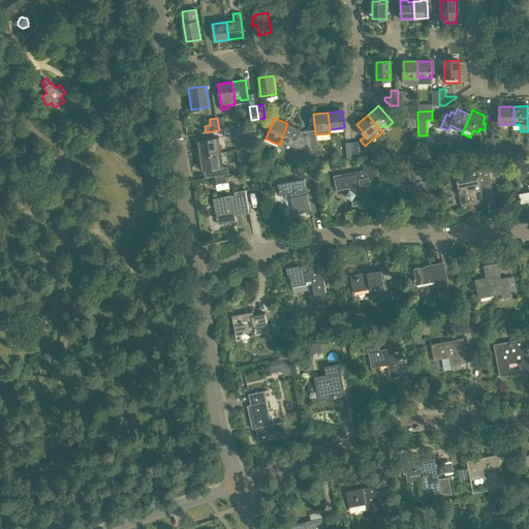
[(304,136),(298,134),(301,129),(287,123),(281,139),(293,145),(299,147),(304,147),(304,146),(304,136)]
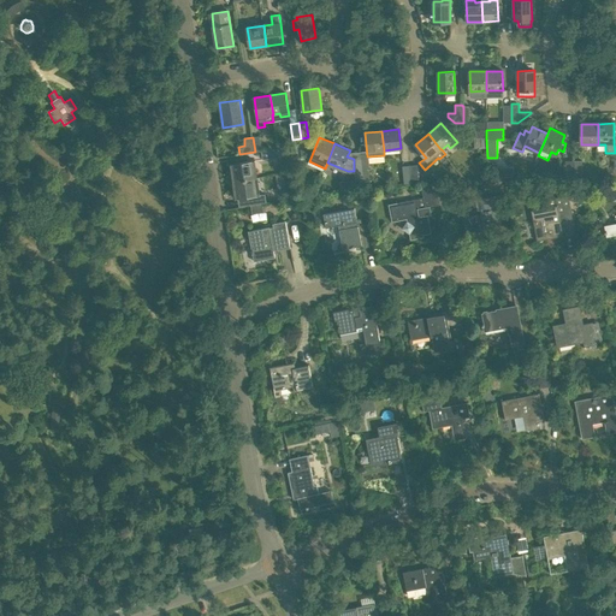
[(296,146),(278,148),(280,158),(282,163),(289,161),(288,154),(297,153),(296,146)]
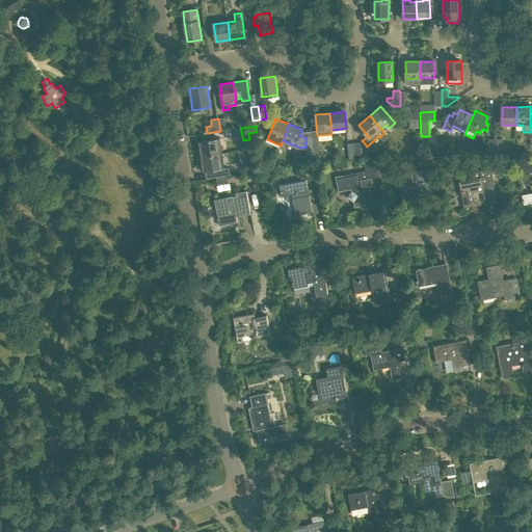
[(240,128),(225,130),(227,138),(242,136),(240,128)]
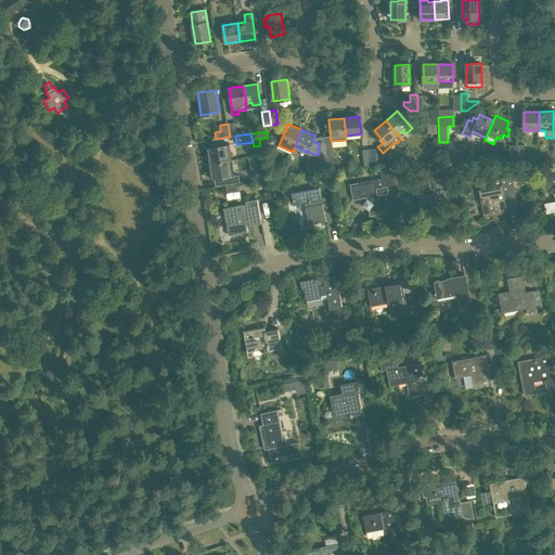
[(210,164),(232,160),(230,144),(207,147),(210,164)]
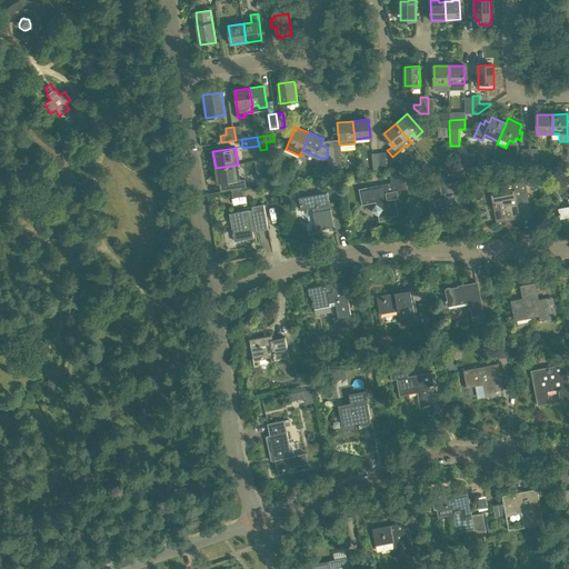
[(531,162),(531,148),(522,149),(522,162),(531,162)]
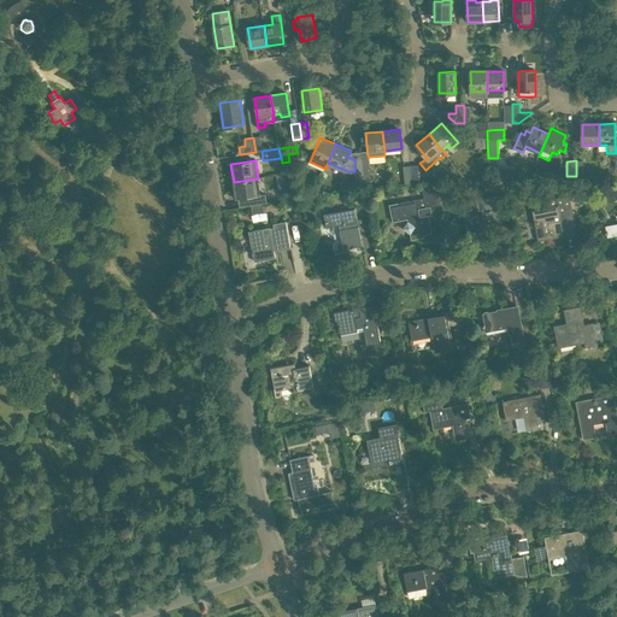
[(412,184),(411,165),(403,166),(404,184),(412,184)]
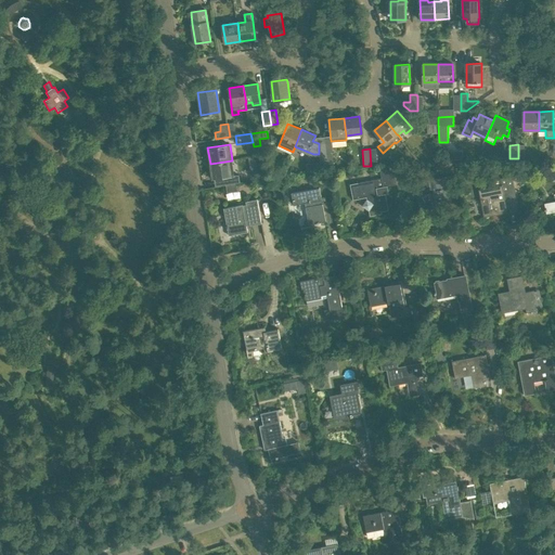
[(234,176),(232,160),(210,164),(213,179),(234,176)]
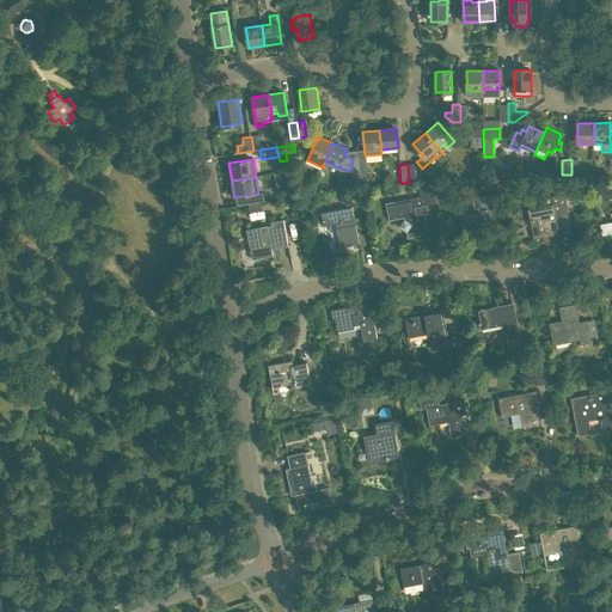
[(418,184),(421,196),(386,203),(390,220),(404,218),(404,220),(401,227),(407,232),(408,238),(421,236),(421,233),(428,232),(424,213),(428,213),(427,206),(438,203),(434,182),(418,184)]
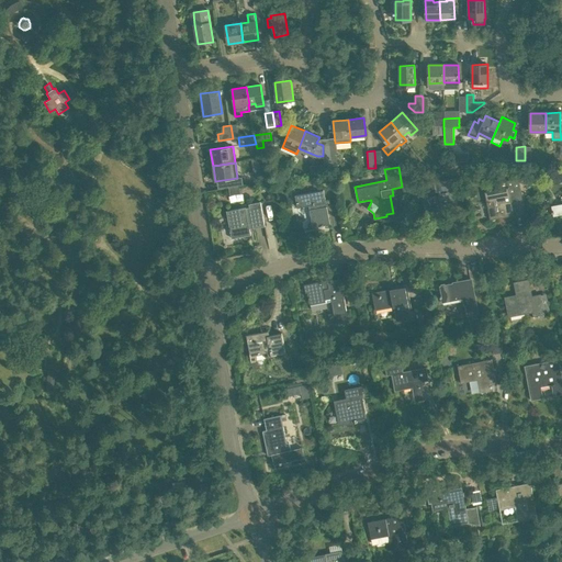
[(439,191),(439,194),(423,198),(425,213),(424,213),(425,216),(426,215),(427,220),(444,216),(441,204),(457,201),(452,179),(435,182),(436,192),(439,191)]
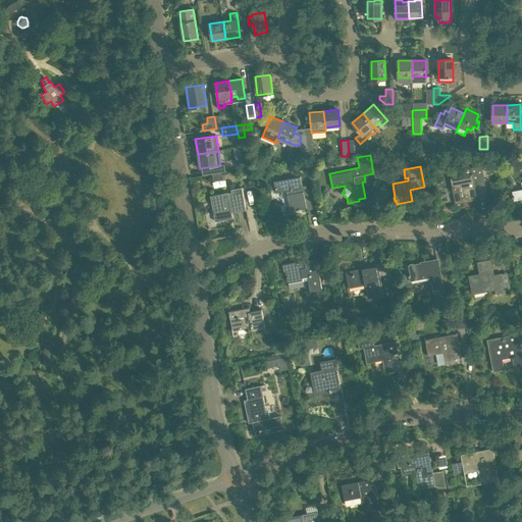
[(470,168),(471,174),(451,178),(455,204),(477,200),(474,186),(484,184),(482,171),(481,166),(470,168)]
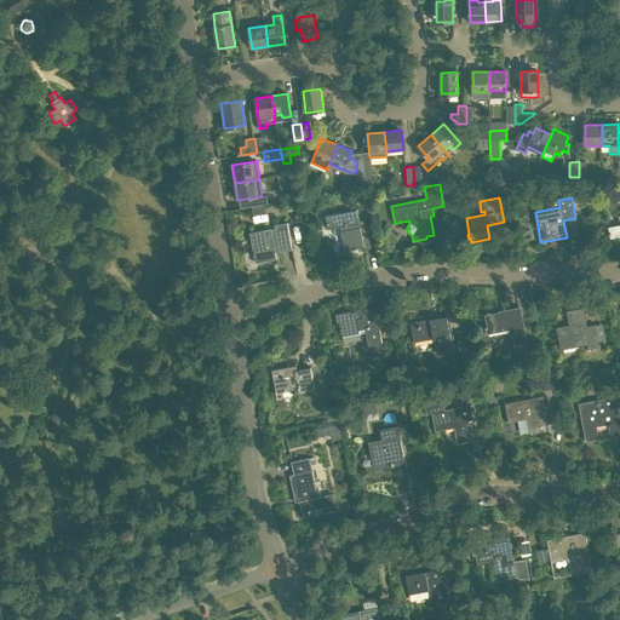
[(345,251),(365,247),(357,208),(325,214),(328,229),(340,227),(345,251)]
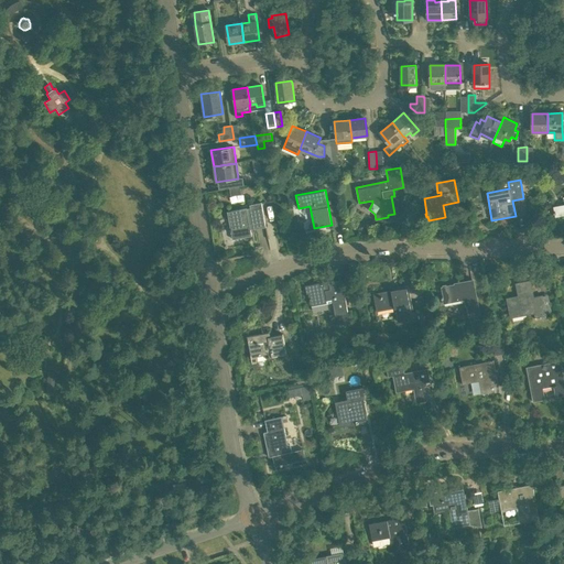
[(261,203),(250,204),(250,208),(247,208),(227,212),(230,228),(229,228),(230,234),(231,234),(232,239),(252,236),(250,226),(253,225),(255,229),(266,227),(261,203)]
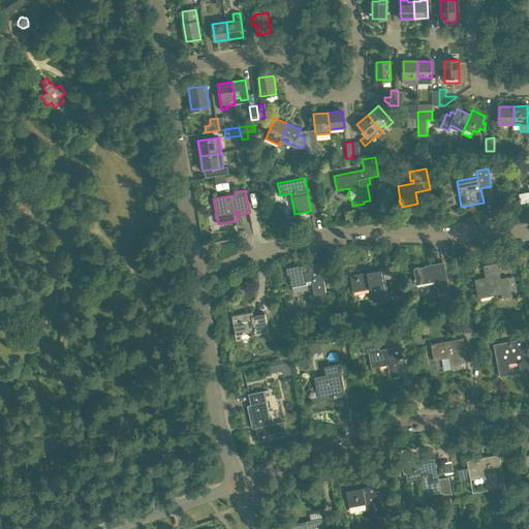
[(528,191),(520,193),(522,204),(528,201),(528,191)]
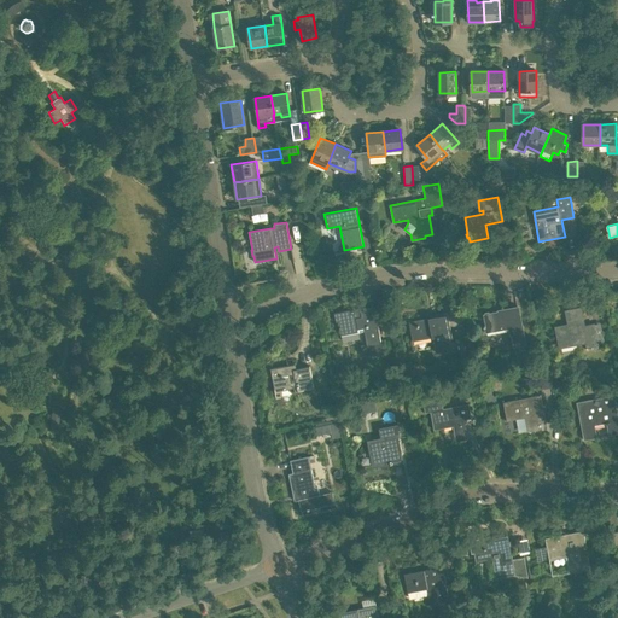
[(380,345),(382,345),(374,307),(360,310),(361,312),(355,313),(355,310),(337,314),(340,333),(363,328),(367,348),(368,348),(380,345)]
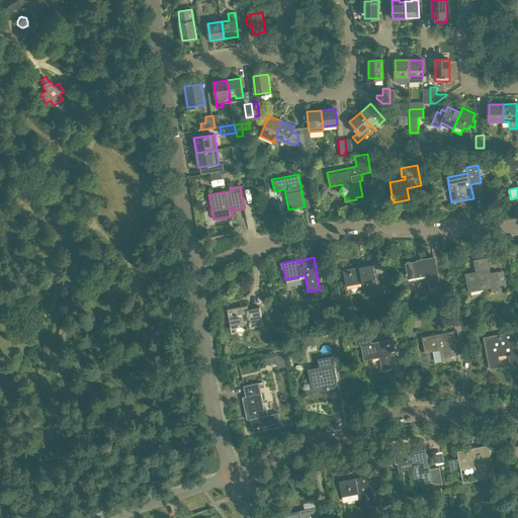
[(434,257),(405,263),(408,278),(428,274),(431,290),(440,289),(434,257)]
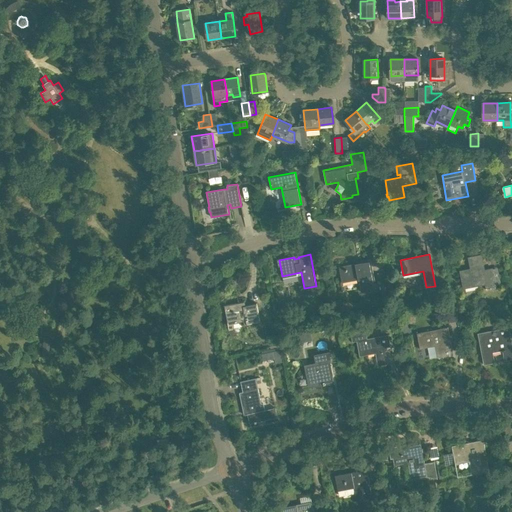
[(461,271),(464,288),(486,283),(487,288),(495,286),(492,269),(484,271),(481,255),(469,258),(471,269),(461,271)]
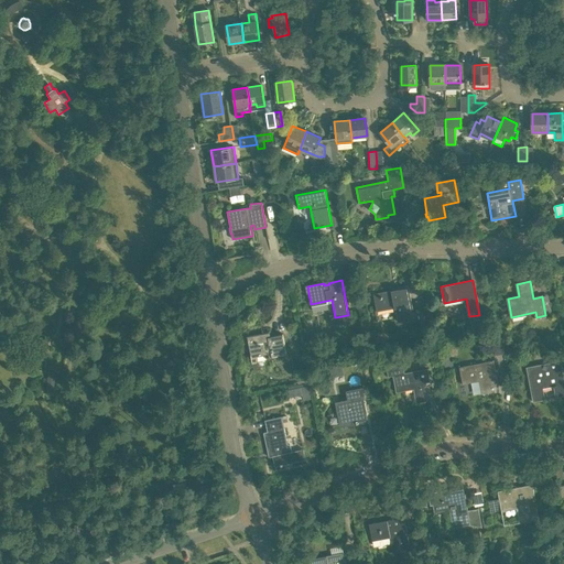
[(412,320),(410,304),(407,286),(372,293),(376,312),(396,308),(398,322),(412,320)]
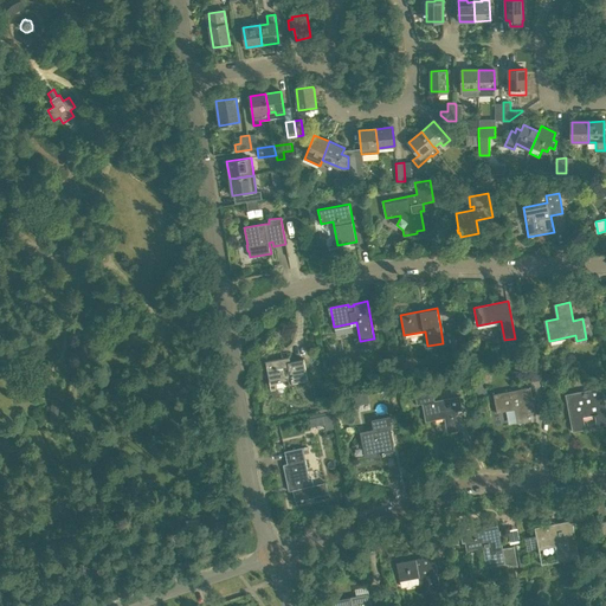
[(308,380),(304,359),(291,361),(290,356),(265,361),(270,381),(269,381),(271,391),(278,389),(276,381),(287,380),(287,382),(285,382),(287,385),(290,385),(290,384),(308,380)]
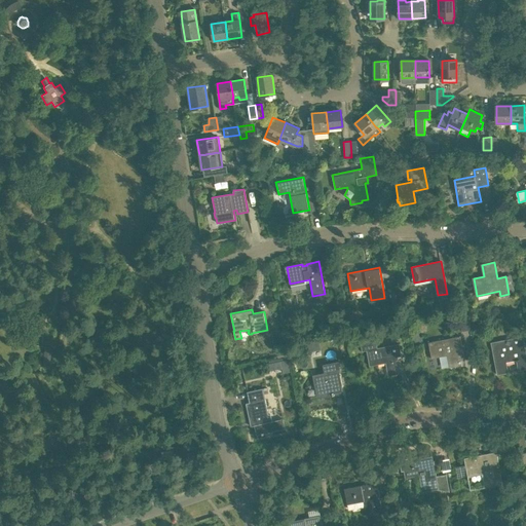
[(460,326),(461,333),(470,331),(468,324),(460,326)]
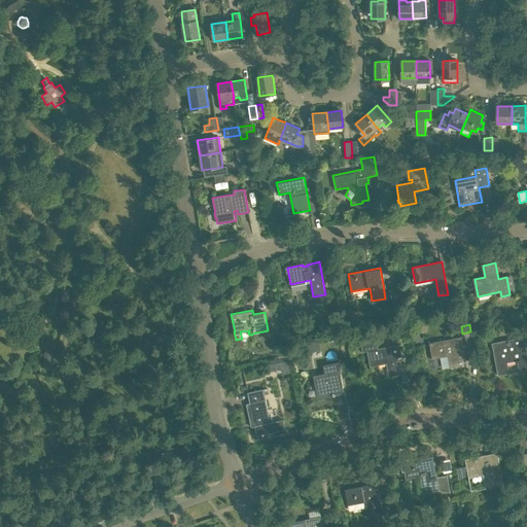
[(465,360),(462,343),(461,337),(429,343),(432,357),(448,354),(451,369),(462,366),(461,361),(465,360)]
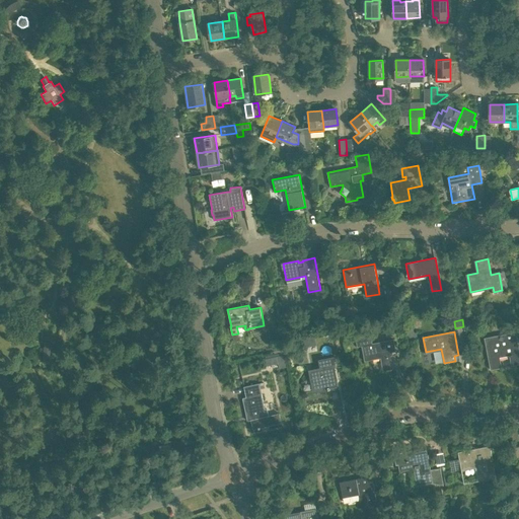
[(518,364),(518,346),(518,342),(516,331),(485,338),(491,370),(502,368),(501,363),(500,364),(499,357),(507,356),(507,357),(510,357),(512,366),(518,364)]
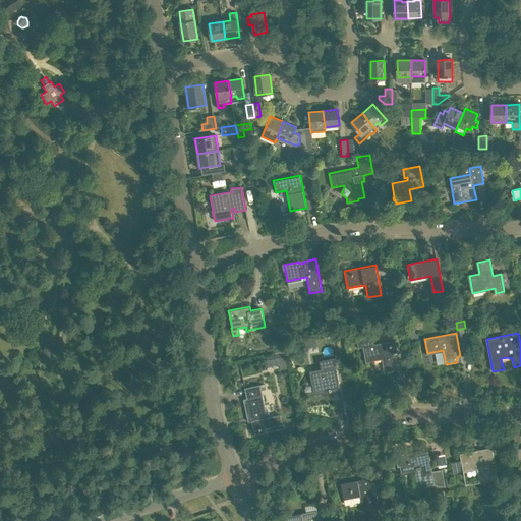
[(363,347),(373,344),(372,337),(357,340),(358,348),(363,347)]
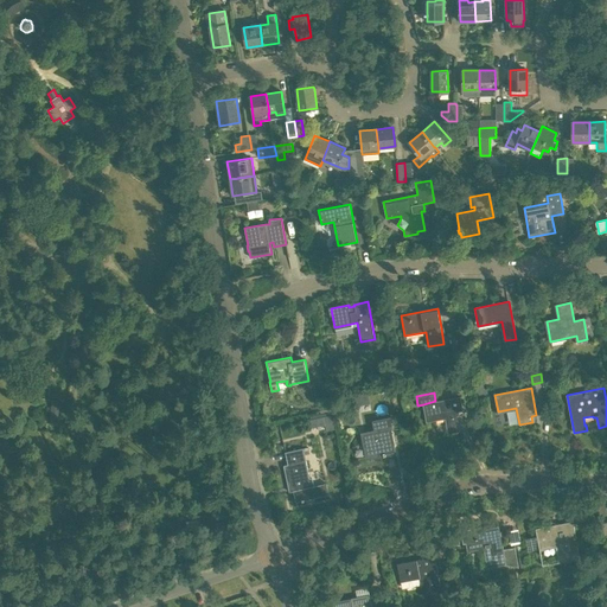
[(460,396),(435,401),(423,404),(427,423),(446,419),(448,434),(460,432),(457,411),(464,410),(460,396)]
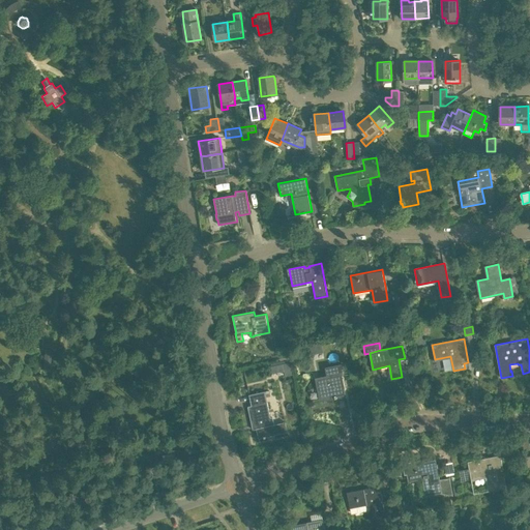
[(286,376),(292,375),(289,362),(283,363),(286,376)]
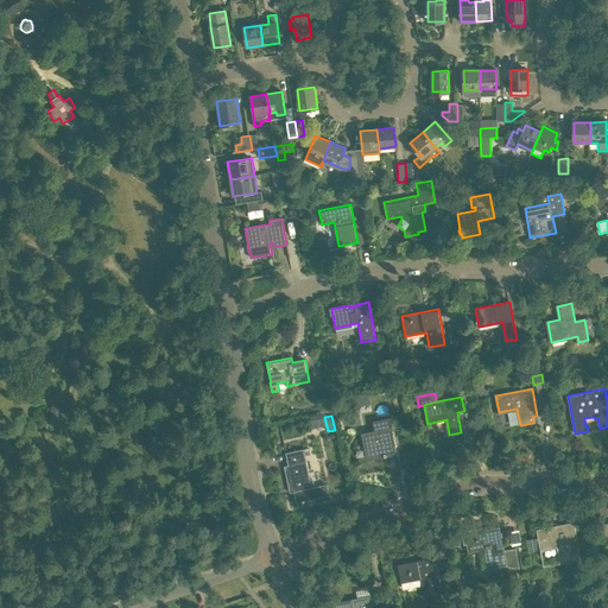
[(377,431),(363,434),(368,458),(384,455),(384,456),(397,454),(391,429),(394,429),(393,418),(374,422),(377,431)]
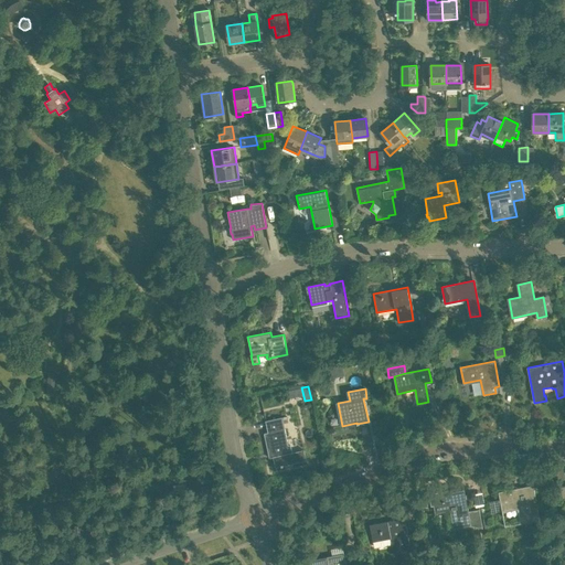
[(264,434),(266,440),(269,458),(274,457),(276,467),(307,460),(305,449),(290,452),(287,437),(297,435),(296,426),(264,434)]
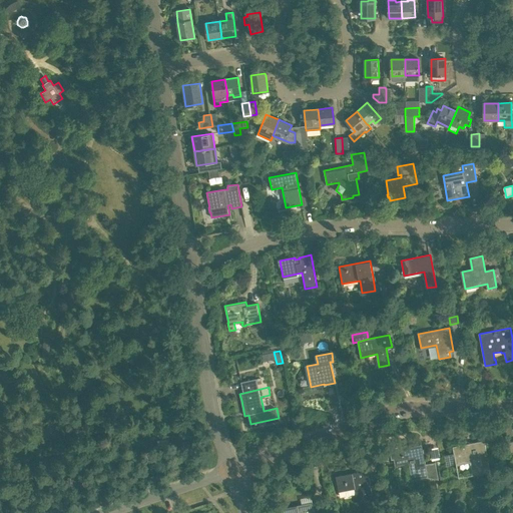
[(158,443),(160,450),(171,447),(170,441),(158,443)]
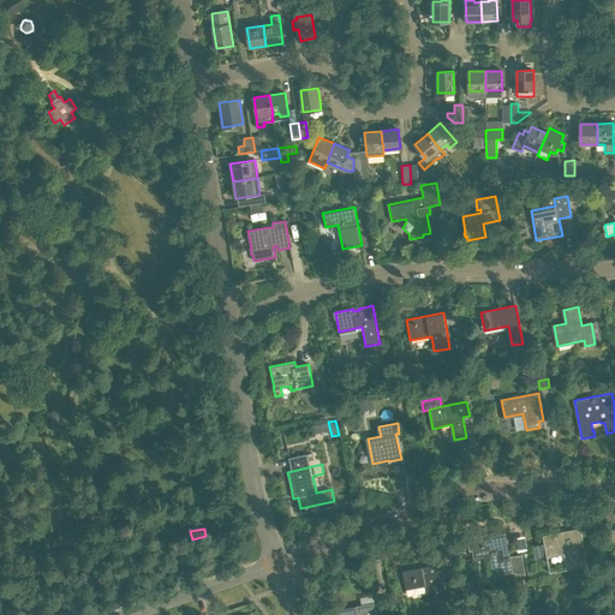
[(580,529),(543,535),(547,556),(565,553),(567,569),(587,566),(580,529)]
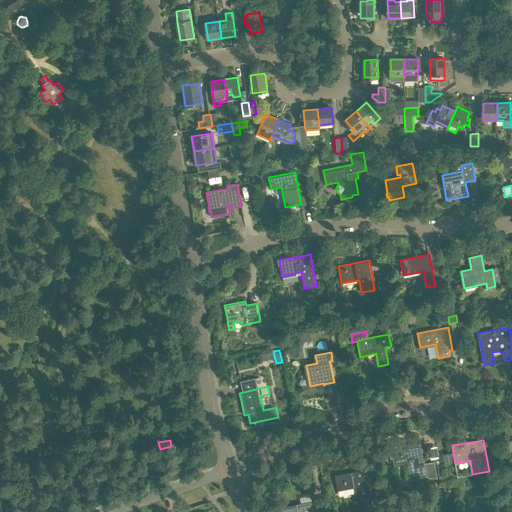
[(427,475),(424,462),(421,444),(391,450),(394,465),(408,462),(411,478),(427,475)]
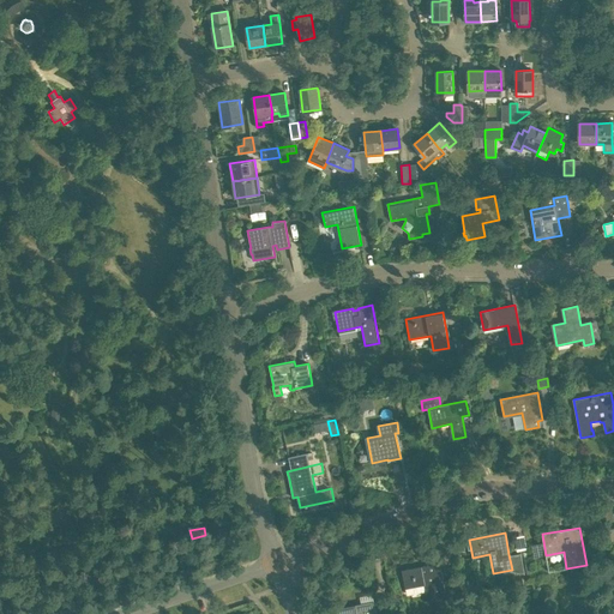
[(440,563),(402,570),(405,589),(425,585),(428,603),(447,600),(440,563)]
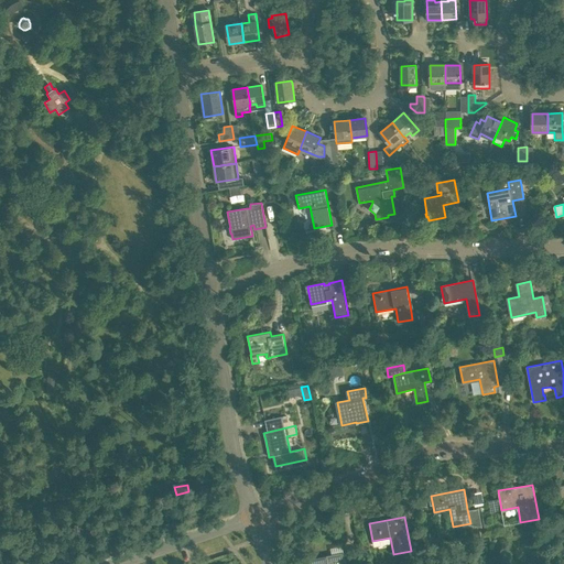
[(345,563),(344,553),(308,559),(310,563),(345,563)]
